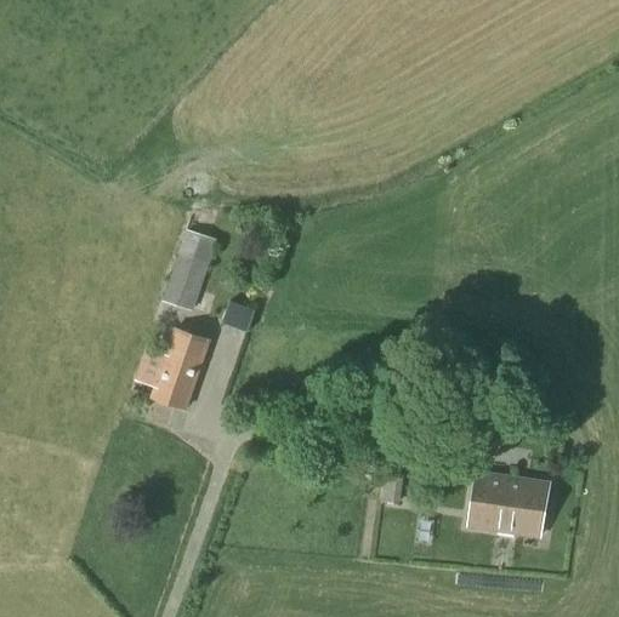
[(210,261),(217,241),(187,230),(180,252),(165,300),(194,309),(210,261)]
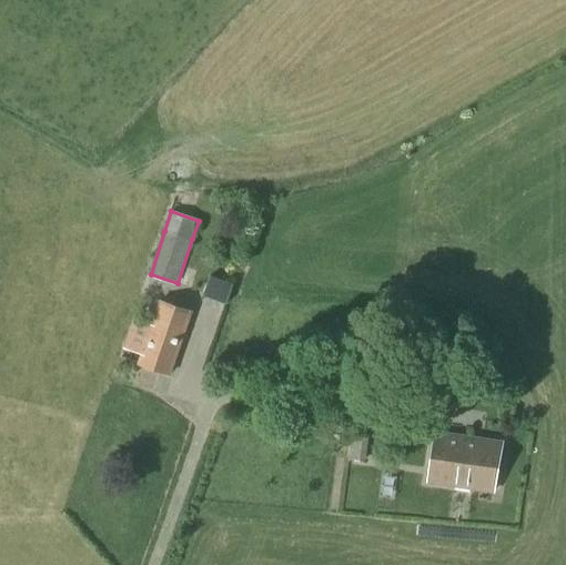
[(223,273),(214,293),(235,303),(244,282),(223,273)]
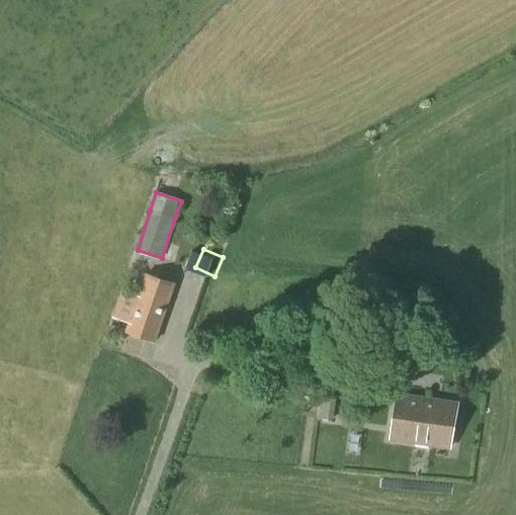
[(158,339),(174,281),(145,273),(129,331),(158,339)]
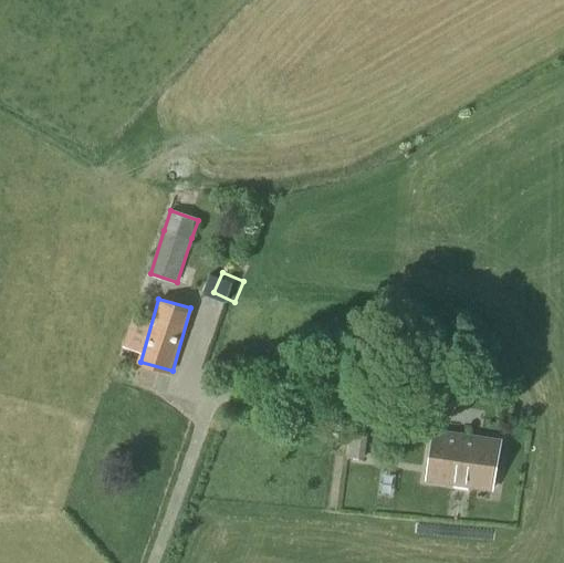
[(494,487),(501,438),(436,429),(429,478),(494,487)]
